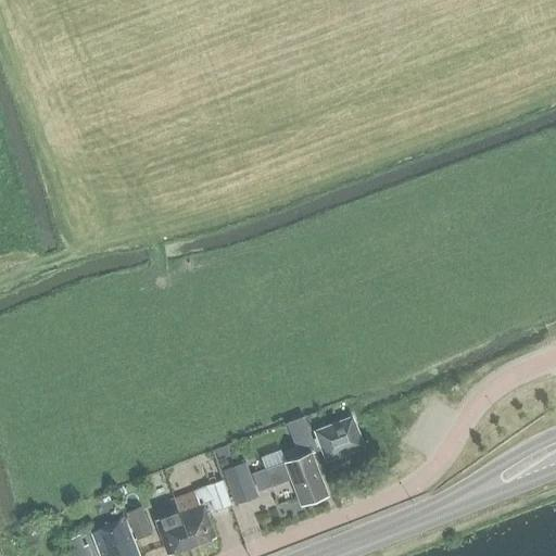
[(361,446),(350,419),(316,432),(326,459),(361,446)]
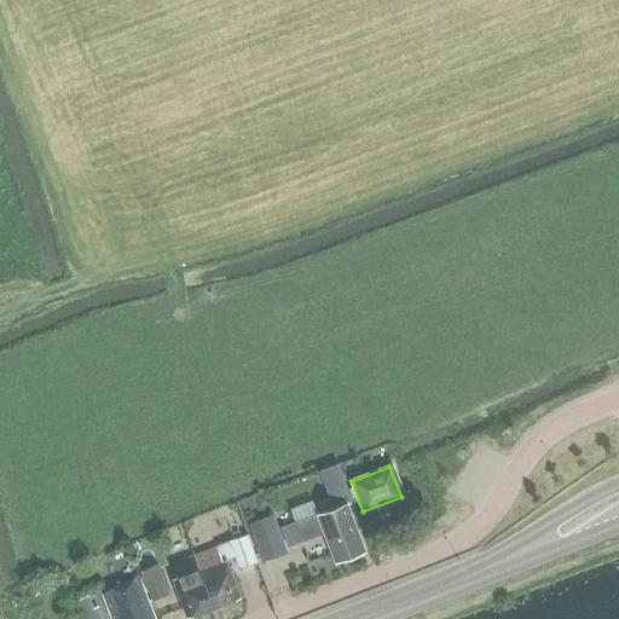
[(335,561),(362,551),(343,504),(294,522),(301,542),(324,533),(335,561)]
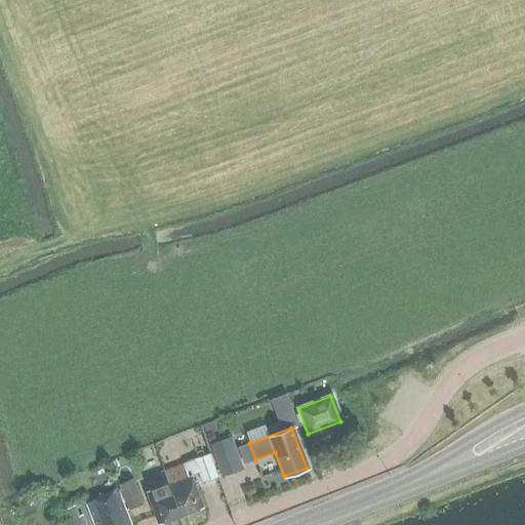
[(212,432),(206,434),(209,442),(215,440),(212,432)]
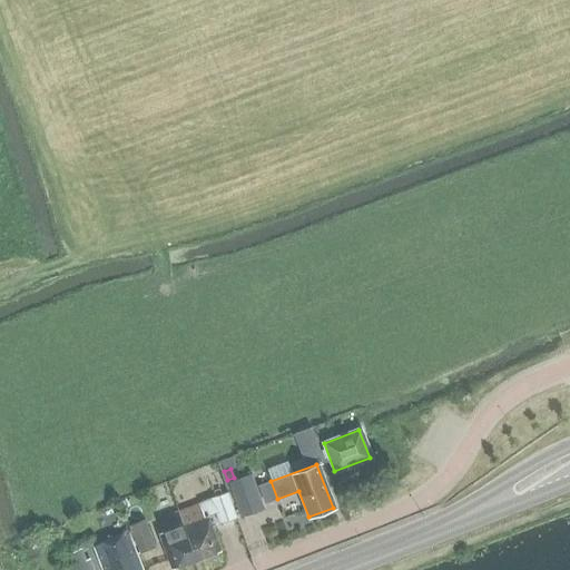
[(251,474),(227,482),(239,517),(263,509),(251,474)]
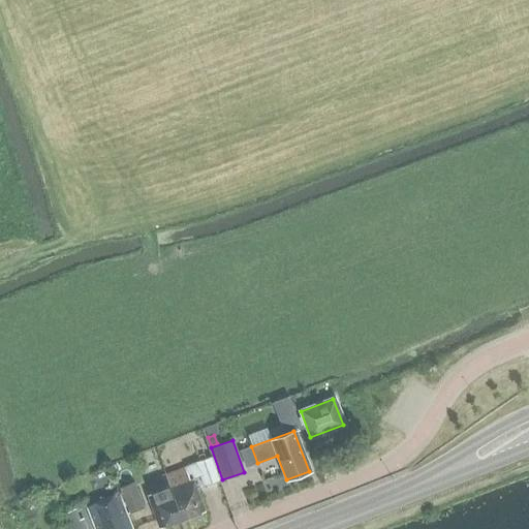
[(210,458),(163,475),(181,521),(205,512),(192,478),(198,476),(201,487),(218,480),(210,458)]
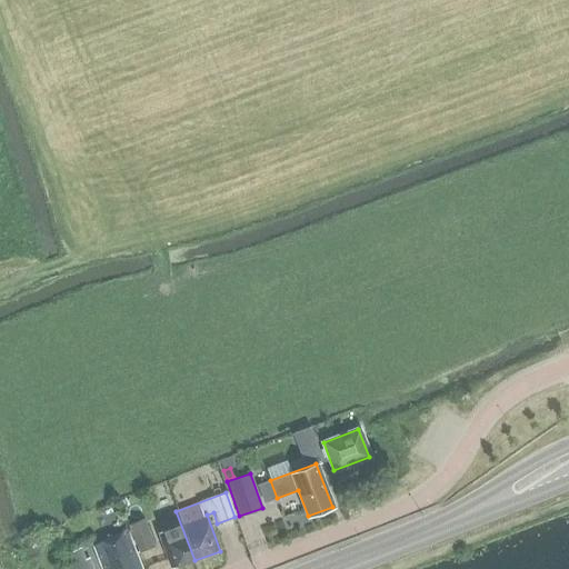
[(169,568),(171,568),(195,560),(176,511),(157,518),(161,531),(156,533),(169,568)]
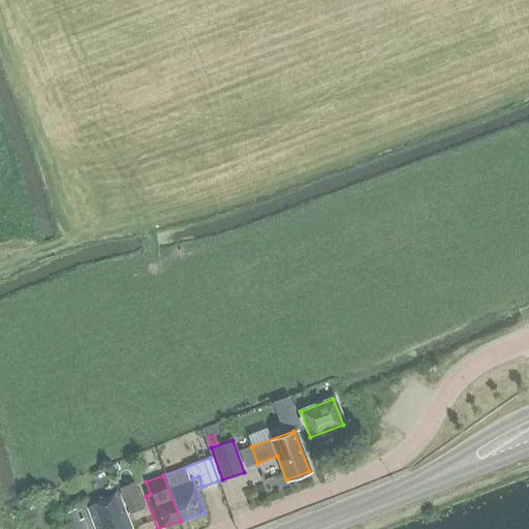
[(145,508),(134,483),(119,489),(129,514),(145,508)]
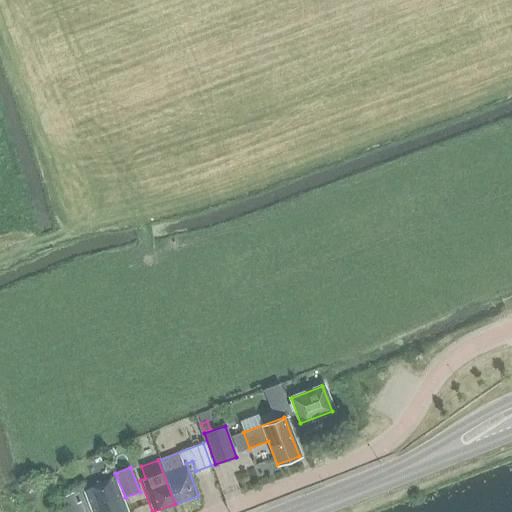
[(126,511),(114,480),(83,492),(90,511),(126,511)]
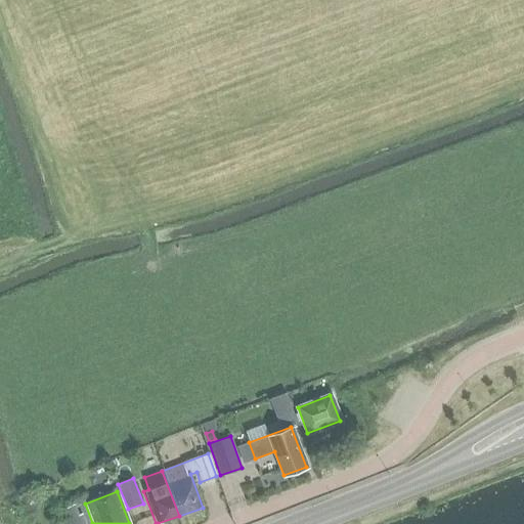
[(29,507),(39,503),(36,492),(25,496),(29,507)]
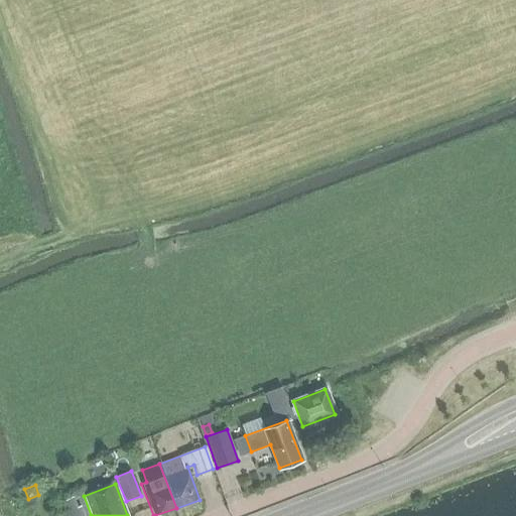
[(72,497),(56,503),(60,515),(84,515),(80,506),(77,508),(72,497)]
